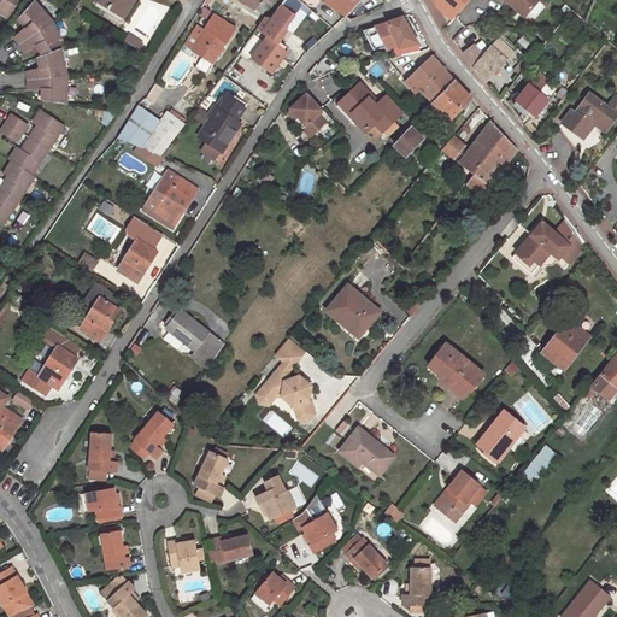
[(0,0),(0,11),(9,16),(18,0),(0,0)]
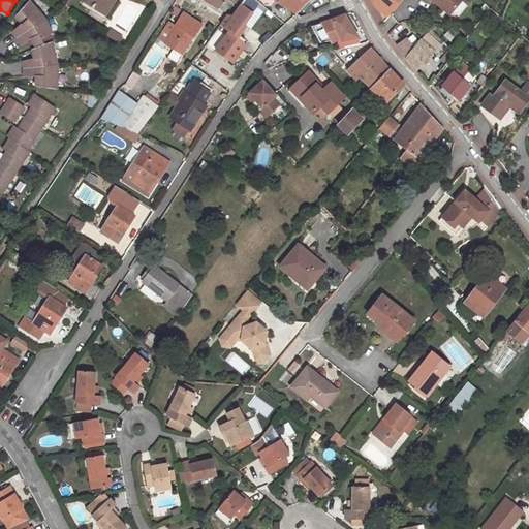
[(17,37),(44,18),(28,0),(14,16),(22,23),(12,31),(14,34),(17,37)]
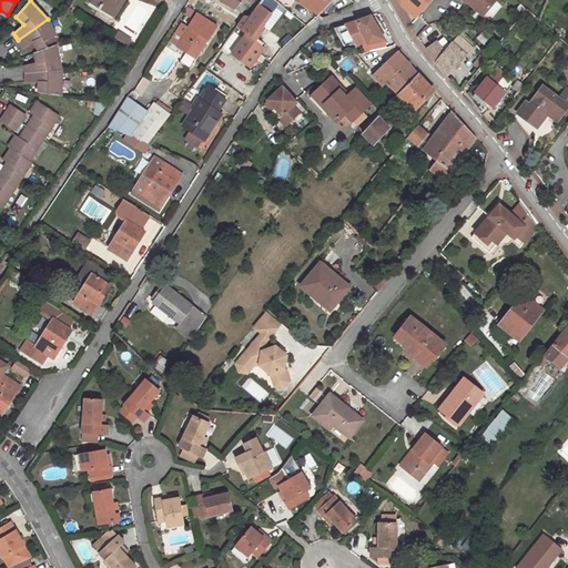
[(117,0),(110,12),(90,0),(89,0),(87,4),(111,20),(122,0),(117,0)]
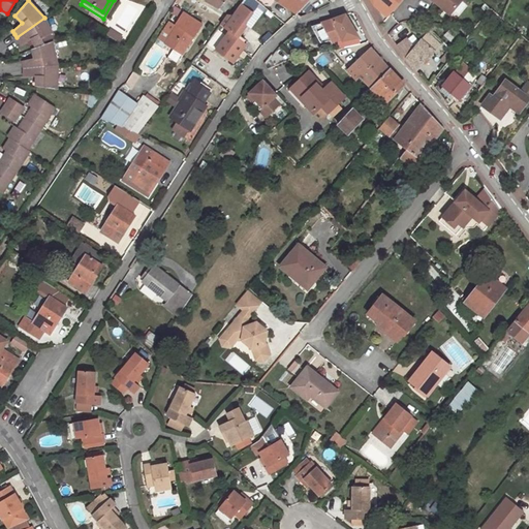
[(84,0),(102,11),(109,0),(84,0)]
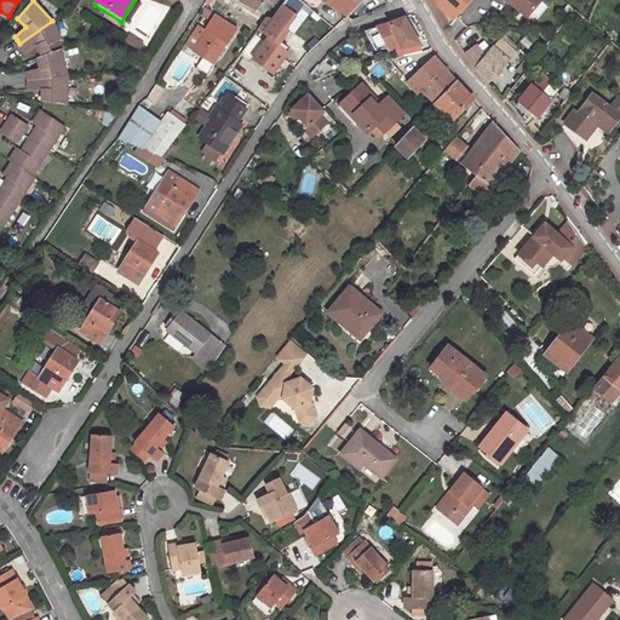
[(241,0),(241,1),(257,11),(258,10),(264,13),(273,1),(274,0),(241,0)]
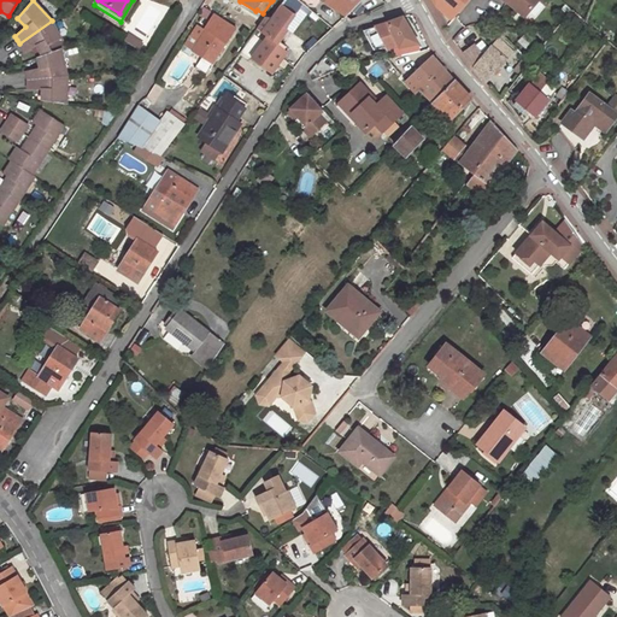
[(322,0),(345,15),(359,0),(322,0)]
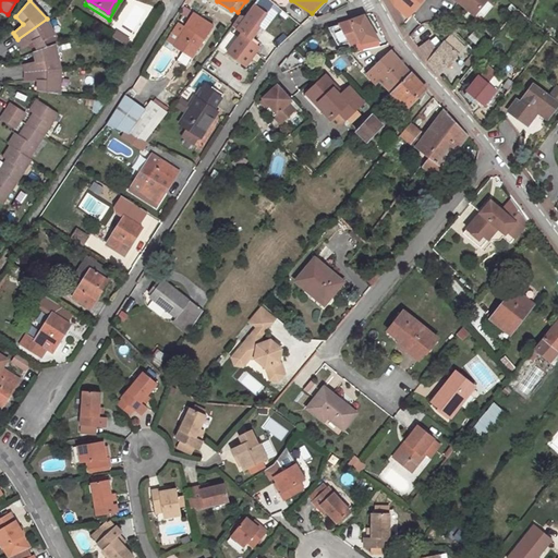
[(392,0),(398,3),(396,7),(409,19),(424,0),(392,0)]
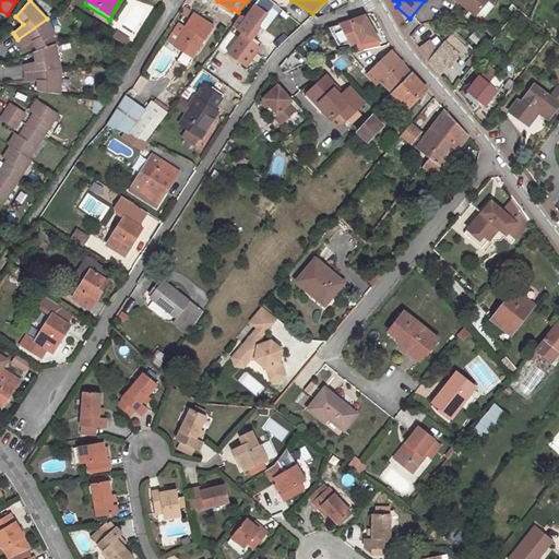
[(454,0),(458,2),(460,0),(462,0),(477,13),(488,0),(454,0)]
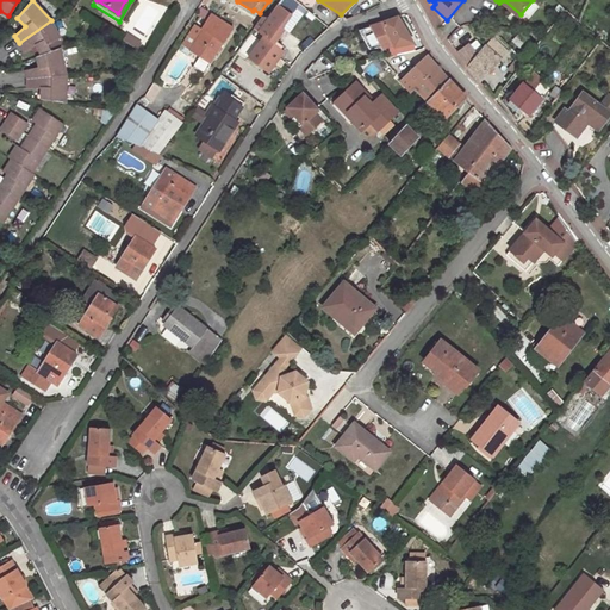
[(504,0),(502,0),(499,2),(518,18),(521,14),(504,0)]
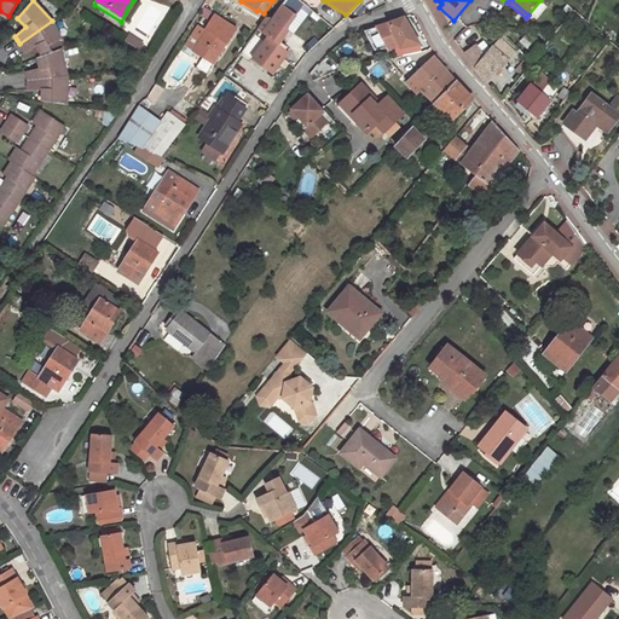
[(266,18),(258,29),(267,36),(252,59),(272,74),(288,52),(278,44),(288,29),(285,28),(295,13),(282,5),(272,18),(266,18)]
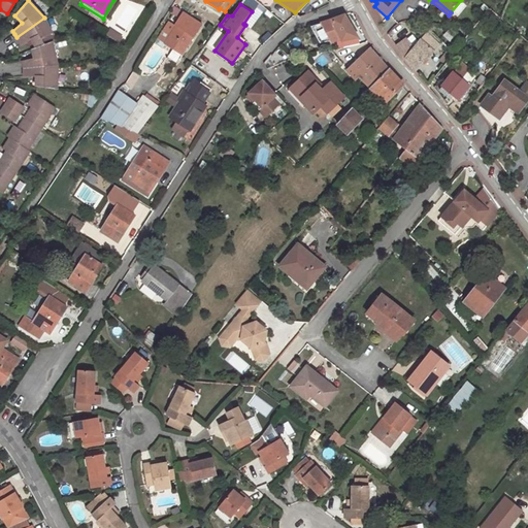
[(484,18),(496,27),(500,21),(489,11),(484,18)]
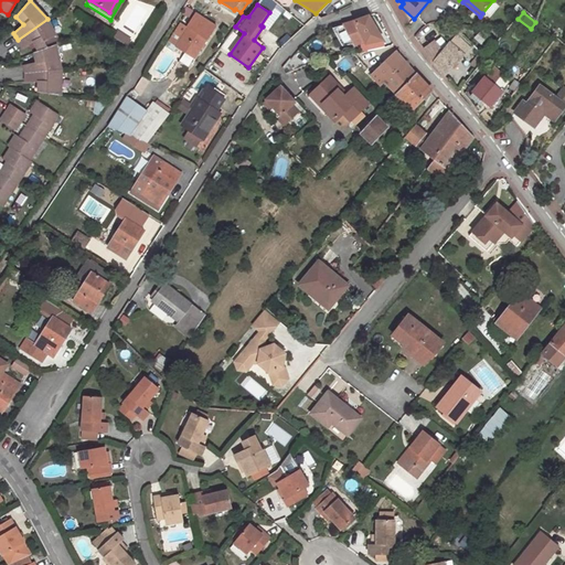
[(189,28),(177,45),(177,46),(194,59),(215,25),(195,13),(188,27),(189,28)]
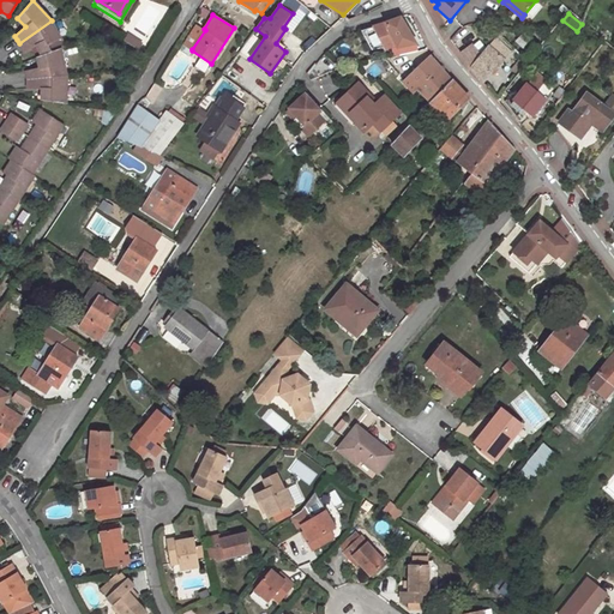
[(411,36),(401,18),(374,28),(384,48),(392,46),(395,46),(396,48),(415,43),(411,36)]
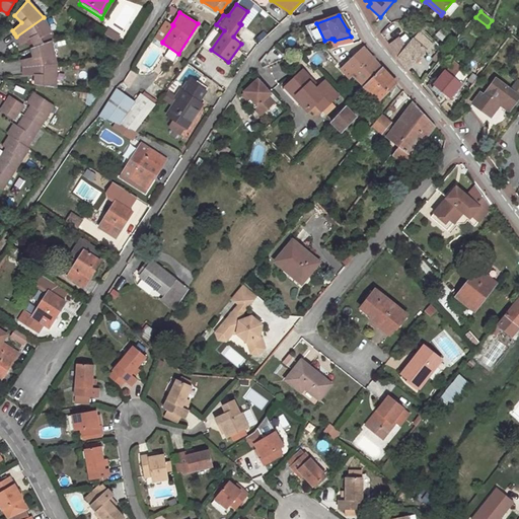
[(55,39),(44,17),(16,36),(18,40),(20,43),(30,38),(35,46),(52,41),(55,39)]
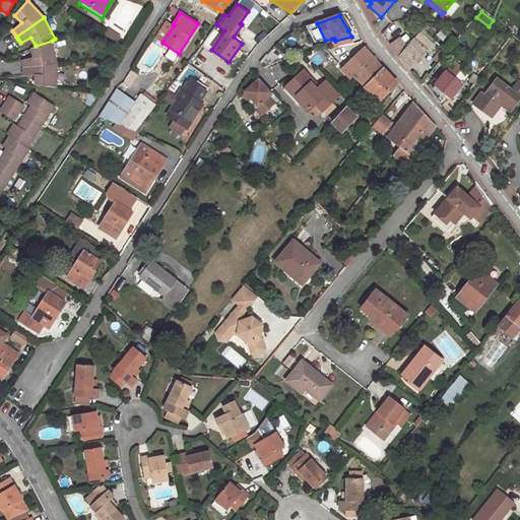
[(157,39),(163,42),(174,25),(173,24),(169,22),(157,39)]
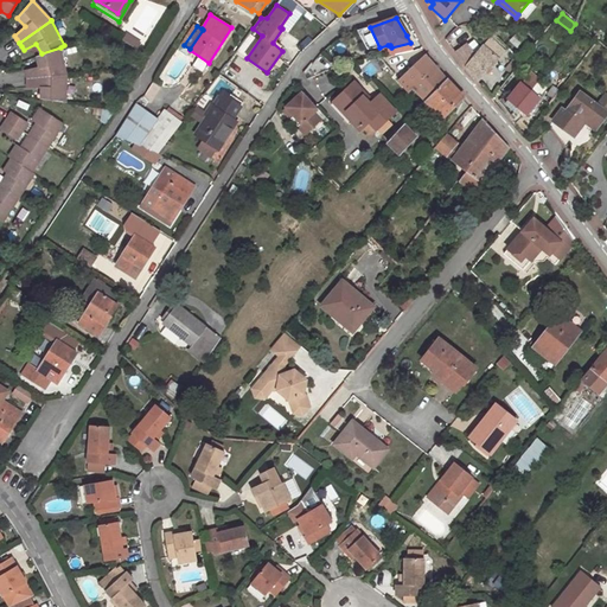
[(368,50),(379,48),(370,27),(357,31),(368,50)]
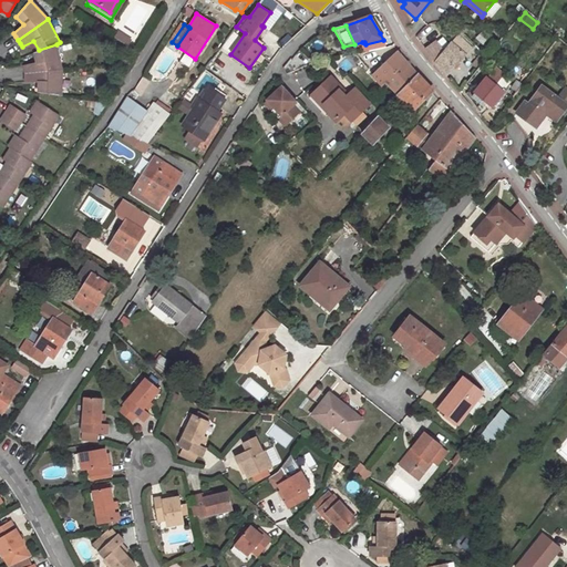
[(436,42),(426,50),(445,75),(472,49),(459,35),(444,51),(436,42)]
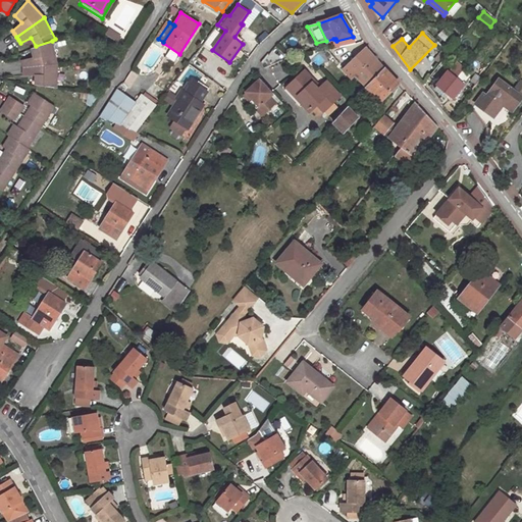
[(335,48),(355,44),(353,37),(336,41),(335,39),(333,39),(335,48)]
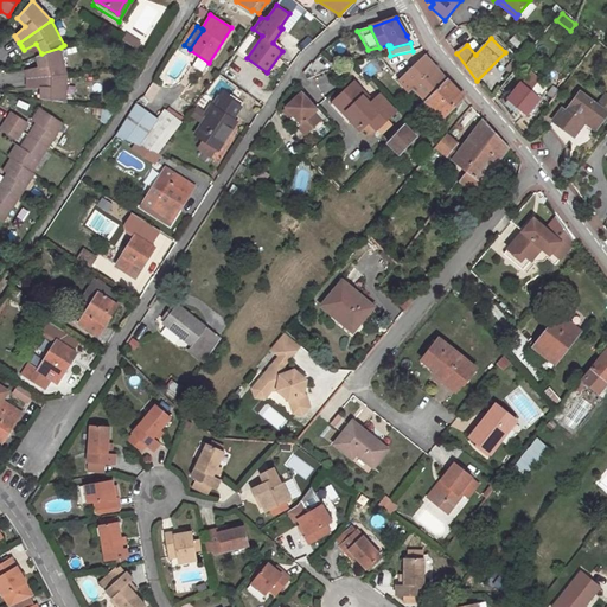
[(66,74),(61,48),(42,53),(37,56),(39,66),(26,70),(26,72),(27,78),(66,74)]
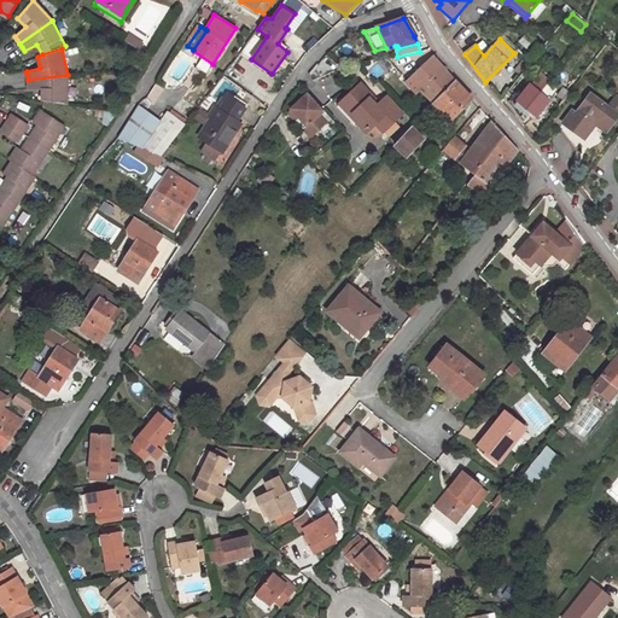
[(420,91),(433,104),(455,81),(441,65),(433,56),(409,79),(407,76),(403,80),(415,92),(418,89),(419,92),(420,91)]
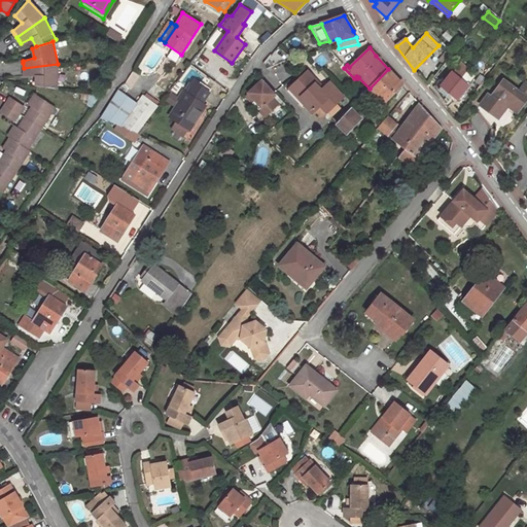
[(441,60),(445,64),(452,54),(448,50),(441,60)]
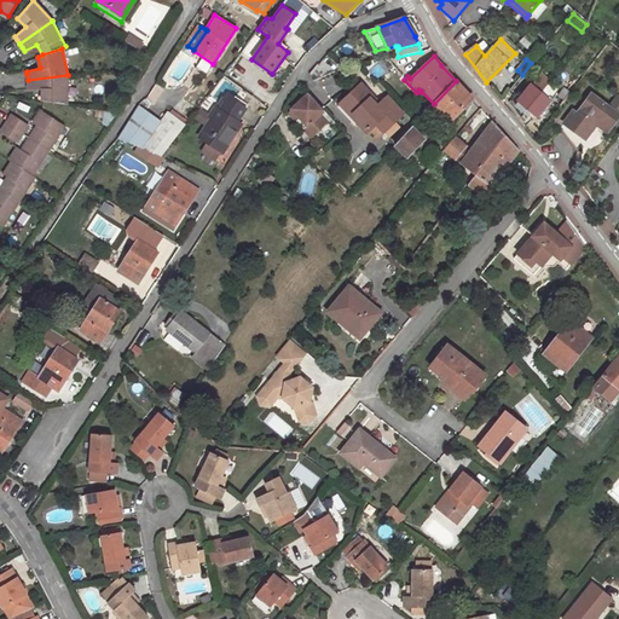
[(67,103),(68,75),(28,80),(28,82),(28,87),(42,90),(42,99),(67,103)]
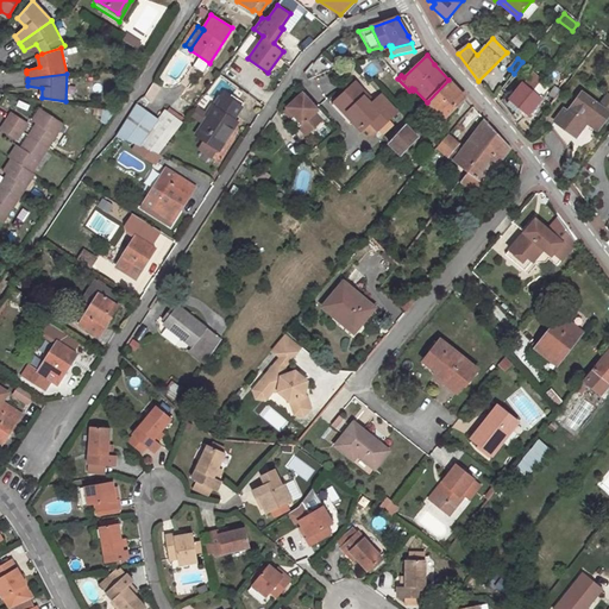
[(523,85),(532,92),(540,81),(541,80),(533,74),(523,85)]
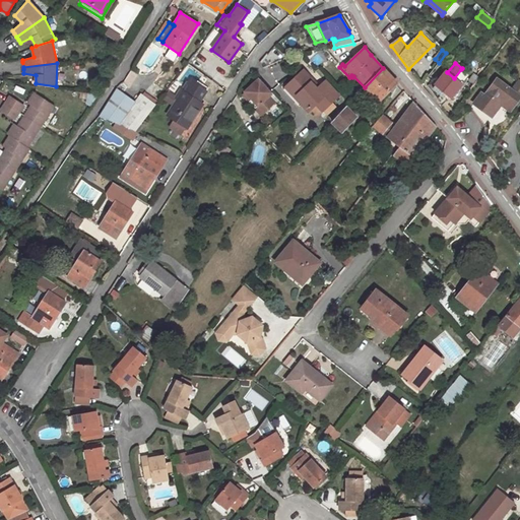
[(383,68),(365,87),(379,102),(397,84),(392,79),(383,68)]
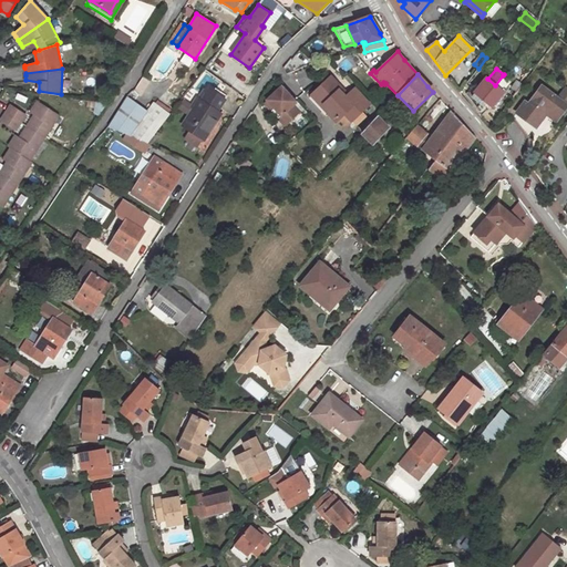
[(503,75),(495,85),(483,100),(487,103),(493,107),(504,92),(512,82),(503,75)]
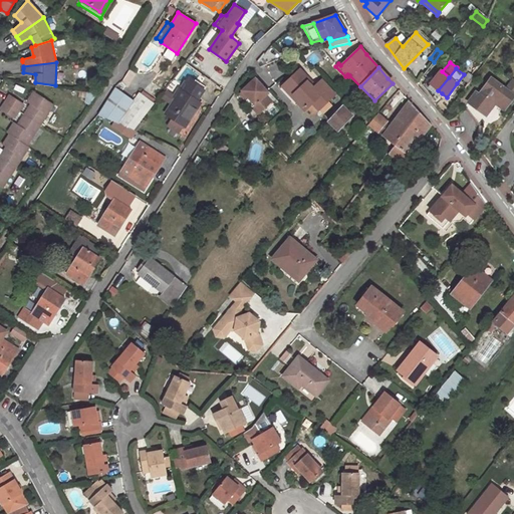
[(438,90),(449,77),(442,71),(442,70),(428,87),(436,93),(438,90)]
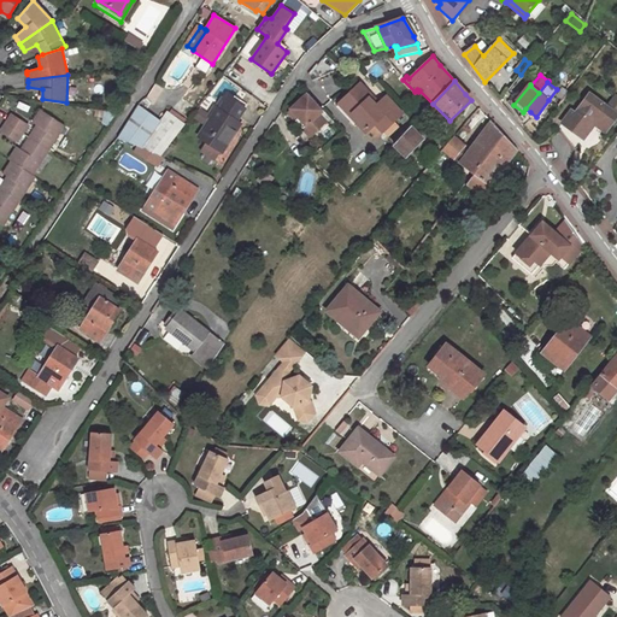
[(386,97),(377,105),(375,107),(369,100),(371,98),(359,86),(351,93),(356,97),(346,106),(341,101),(336,107),(354,127),(358,124),(365,133),(375,123),(382,131),(401,113),(386,97)]
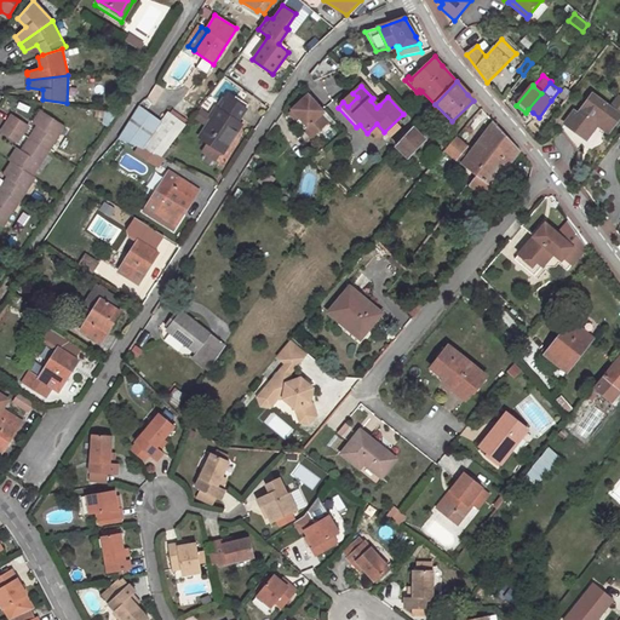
[(566,101),(570,95),(566,90),(560,96),(566,101)]
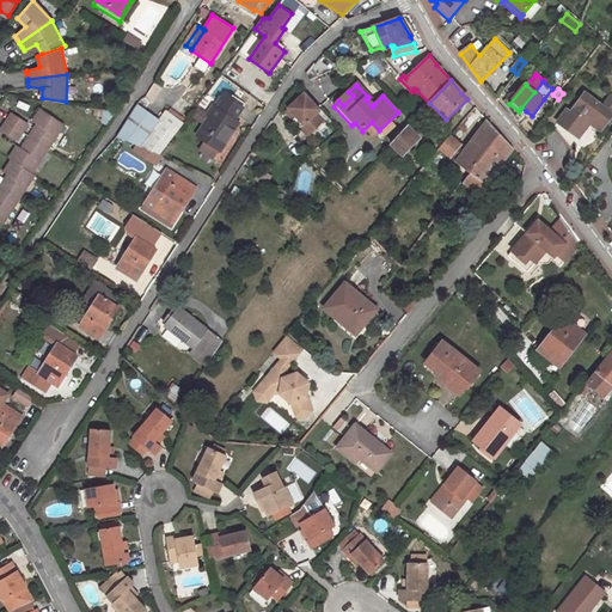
[(353,96),(348,92),(338,101),(343,105),(353,96)]
